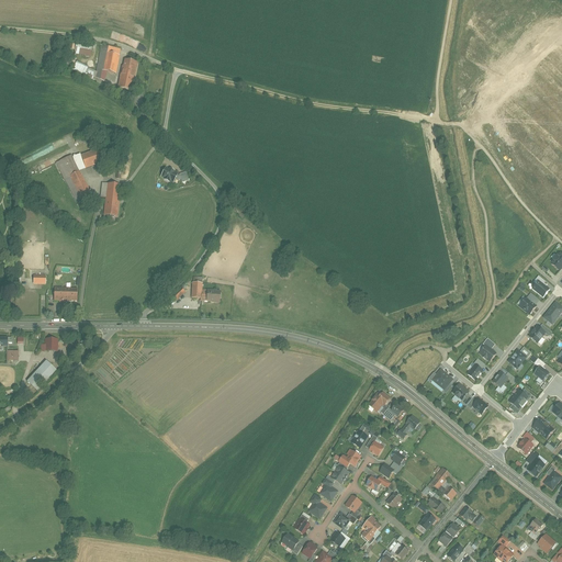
[(77,44),(75,55),(90,58),(92,47),(77,44)]
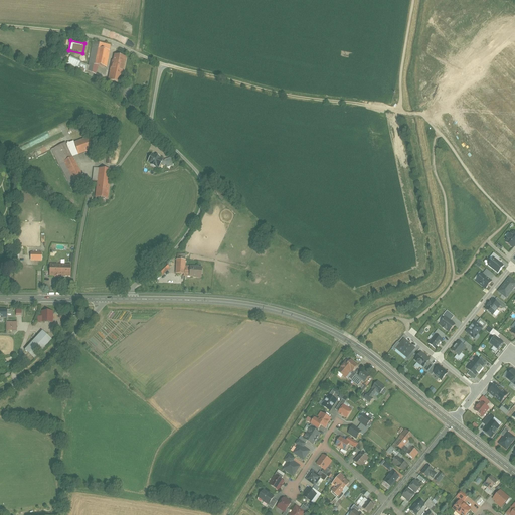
[(99,44),(95,67),(106,69),(110,47),(99,44)]
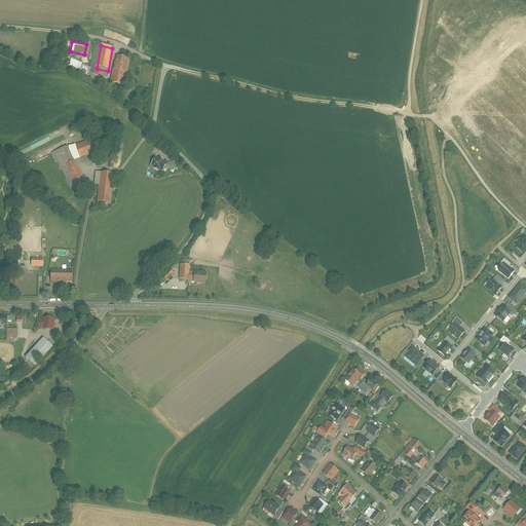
[(128,60),(117,57),(110,84),(121,86),(128,60)]
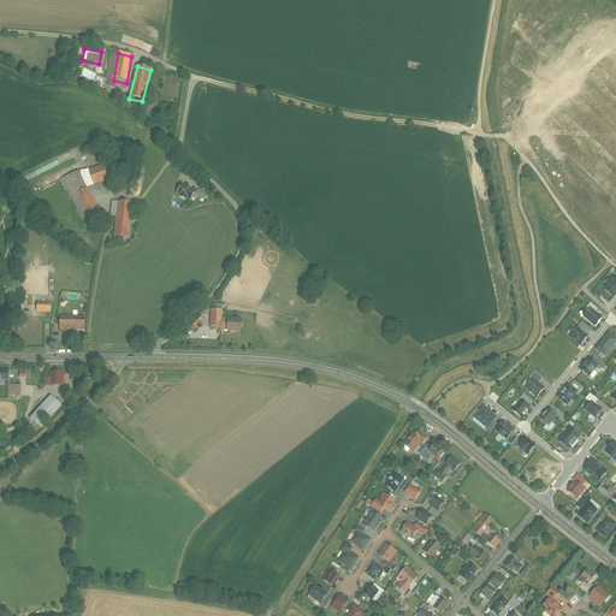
[(83,69),(78,78),(93,86),(94,82),(101,87),(105,80),(83,69)]
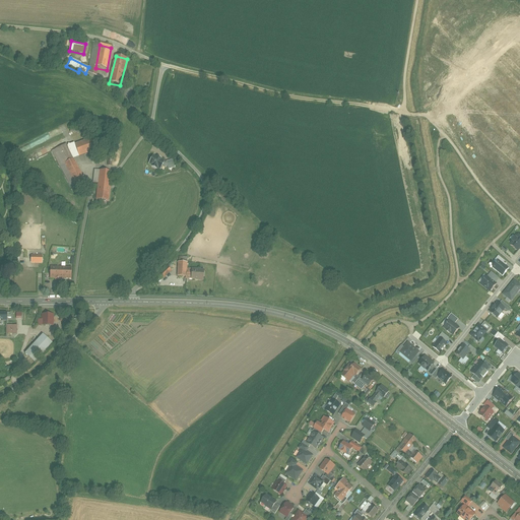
[(65,144),(51,152),(71,191),(85,184),(74,160),(104,149),(100,137),(89,141),(88,138),(67,147),(65,144)]
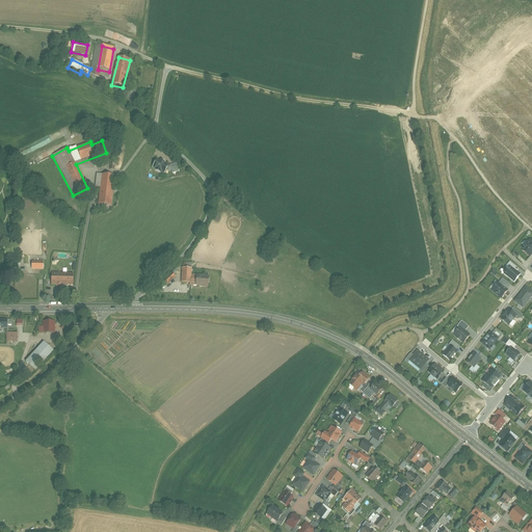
[(156,159),(151,168),(154,170),(154,173),(160,176),(161,175),(163,176),(168,166),(165,164),(166,162),(160,159),(160,161),(156,159)]
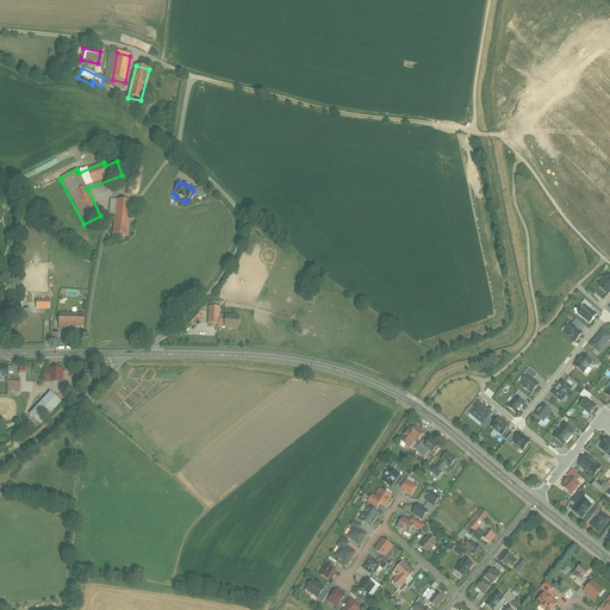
[(204,187),(195,190),(198,198),(206,195),(204,187)]
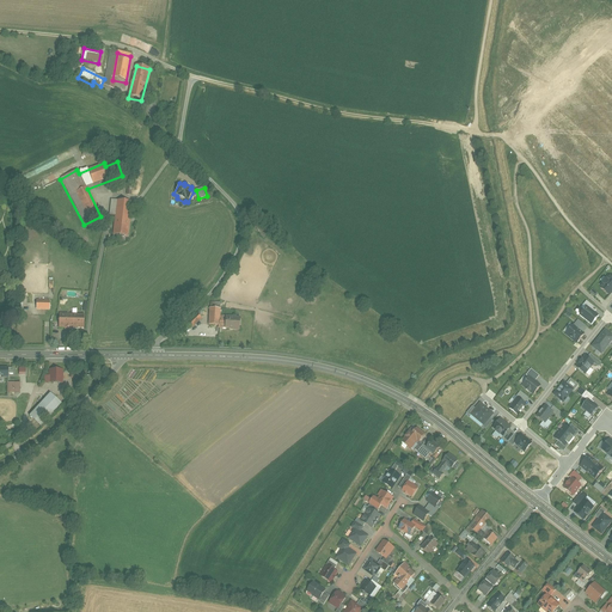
[(132,203),(111,200),(109,215),(115,216),(112,237),(127,239),(132,203)]
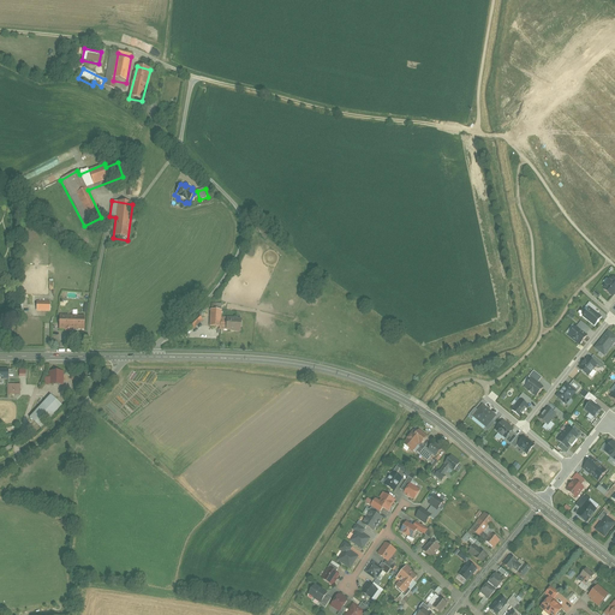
[(614,293),(614,276),(613,275),(603,288),(613,296),(614,293)]
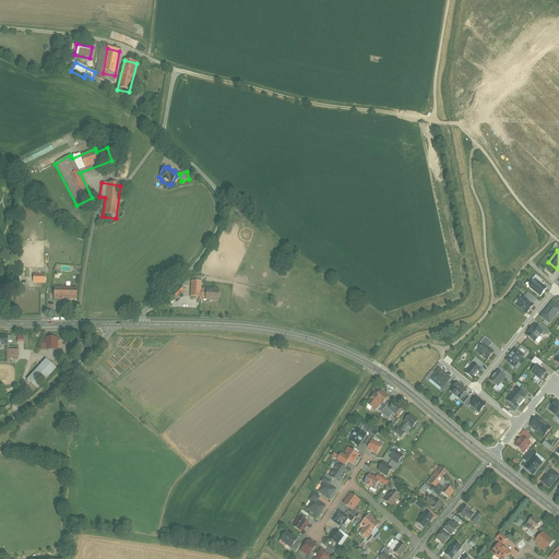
[(548,289),(536,280),(528,288),(540,298),(548,289)]
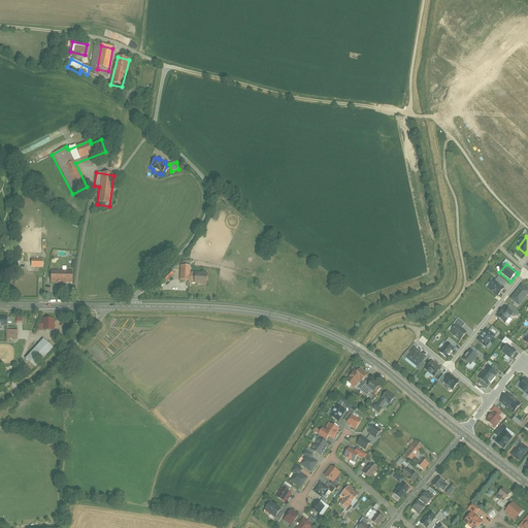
[(190,268),(180,267),(180,282),(188,282),(188,285),(205,286),(206,274),(190,273),(190,268)]
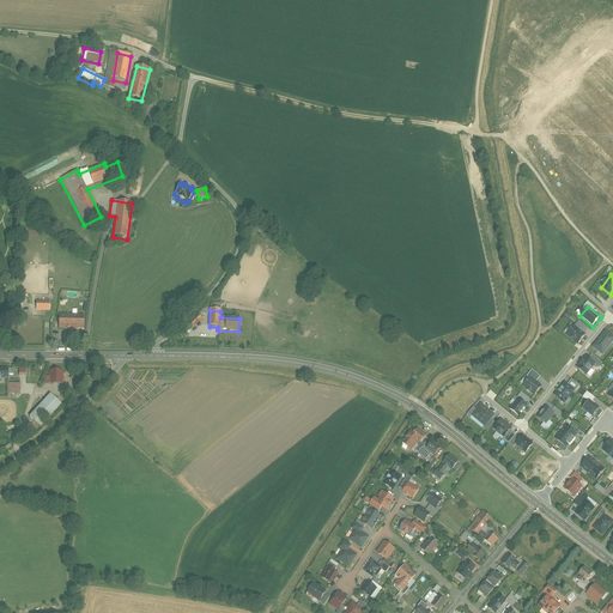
[(199,313),(189,322),(194,327),(204,317),(199,313)]
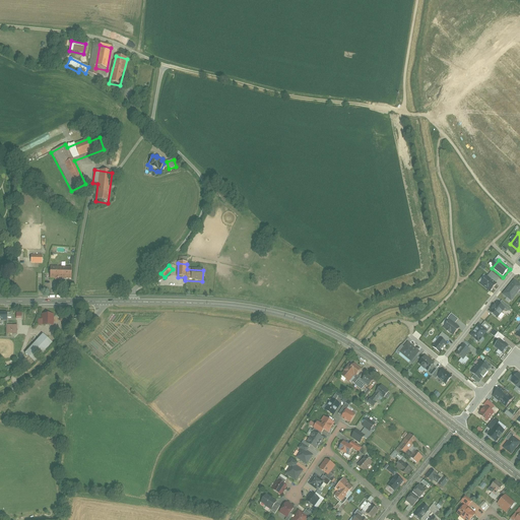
[(52,267),(51,279),(56,279),(56,281),(62,282),(62,280),(72,280),(72,268),(52,267)]
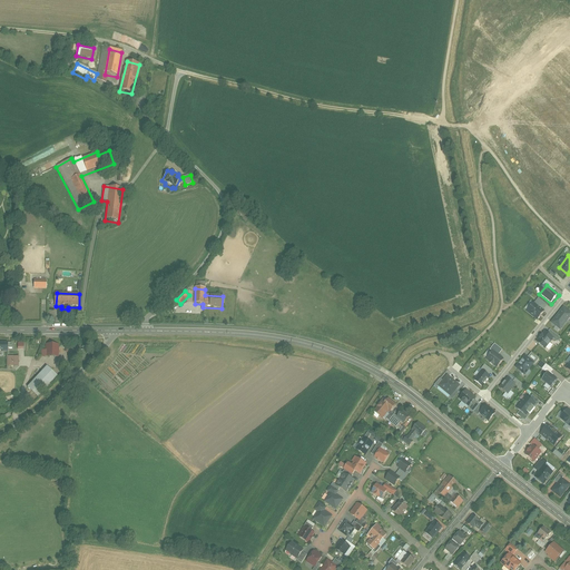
[(546,312),(534,303),(527,312),(539,321),(546,312)]
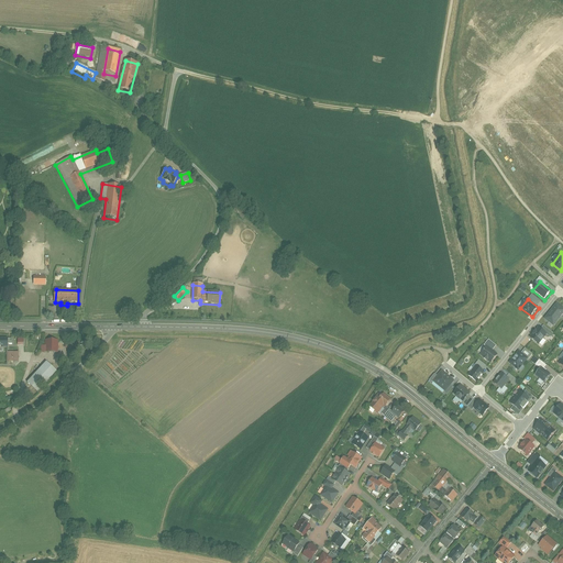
[(562,315),(562,307),(556,302),(544,319),(554,327),(562,315)]
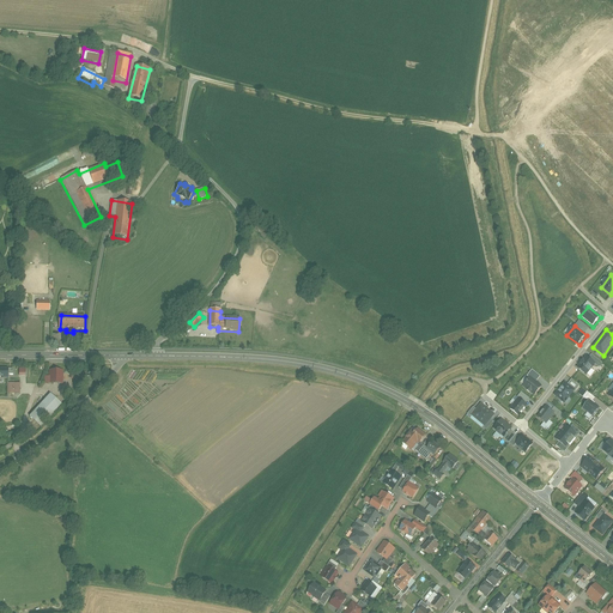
[(196,335),(195,346),(218,346),(218,338),(214,338),(214,332),(210,332),(208,335),(196,335)]
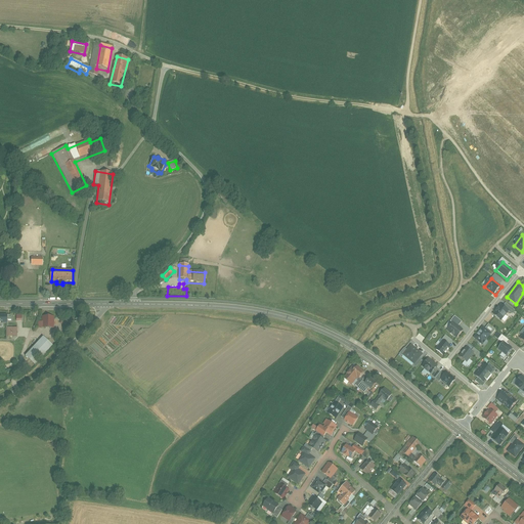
[(509,310),(500,304),(493,313),(501,319),(509,310)]
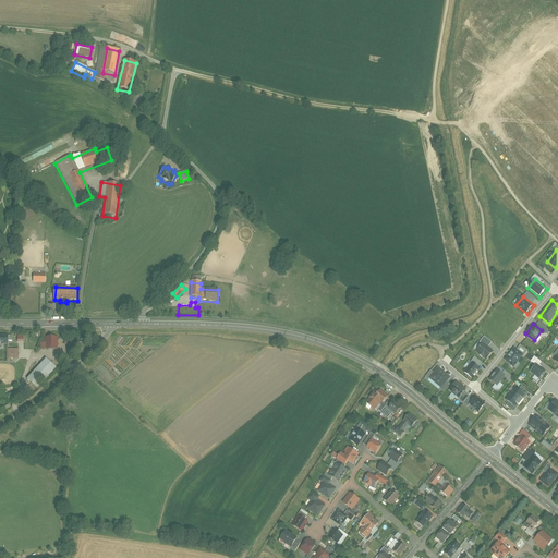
[(0,350),(7,350),(7,343),(11,343),(11,336),(0,336),(0,350)]
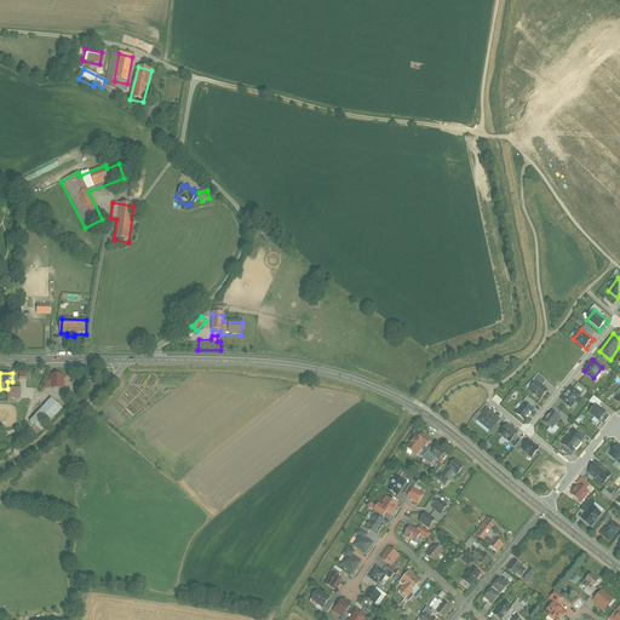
[(64,375),(51,374),(50,380),(45,380),(44,390),(64,390),(64,375)]
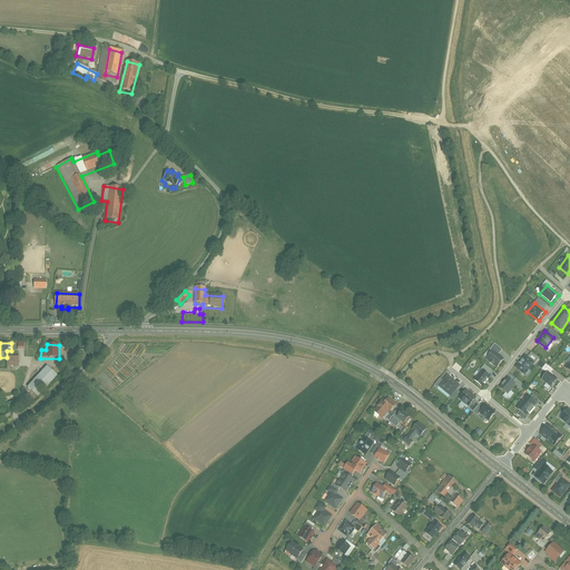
[(504,360),(493,350),(487,359),(497,369),(504,360)]
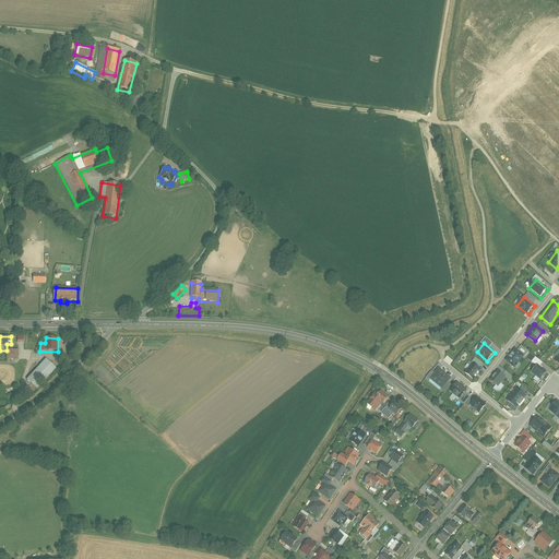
[(524,355),(515,348),(506,360),(514,368),(524,355)]
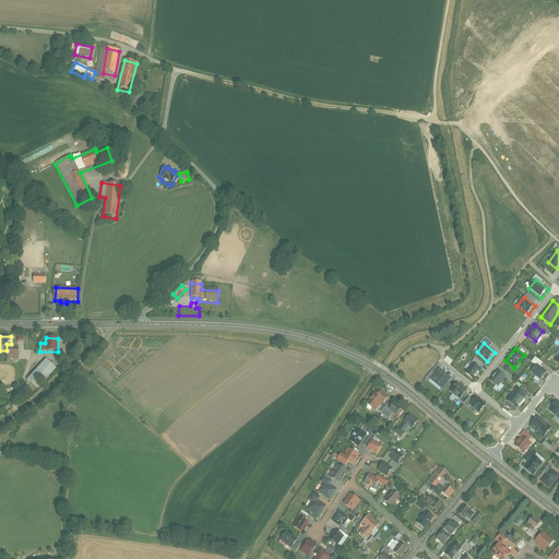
[(6,353),(6,363),(19,363),(19,353),(6,353)]
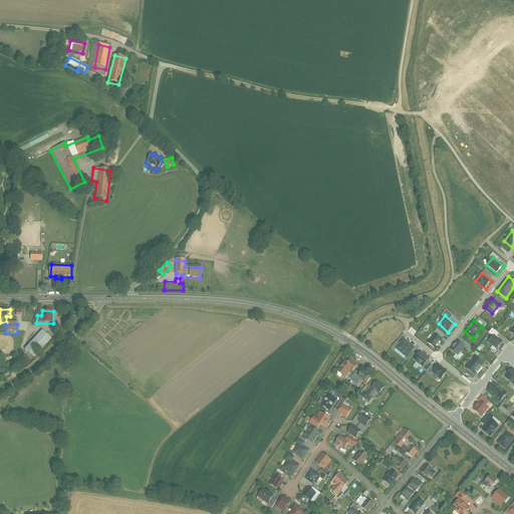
[(44,331),(26,348),(35,357),(52,339),(44,331)]
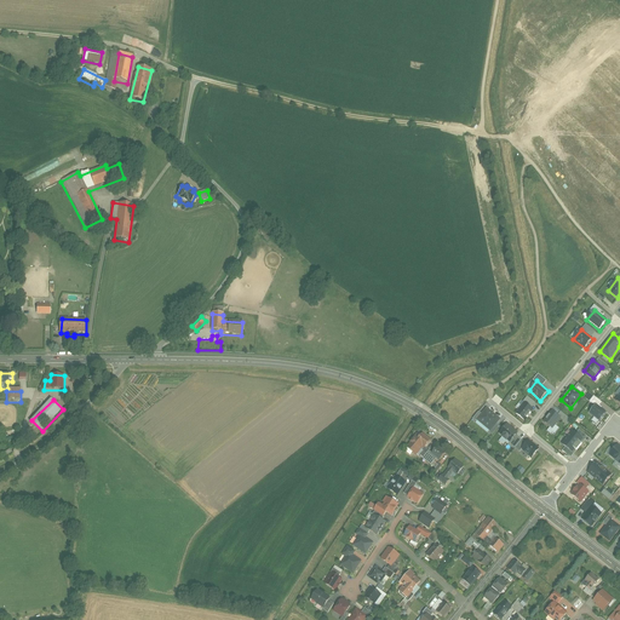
[(533,409),(524,402),(515,413),(524,422),(533,409)]
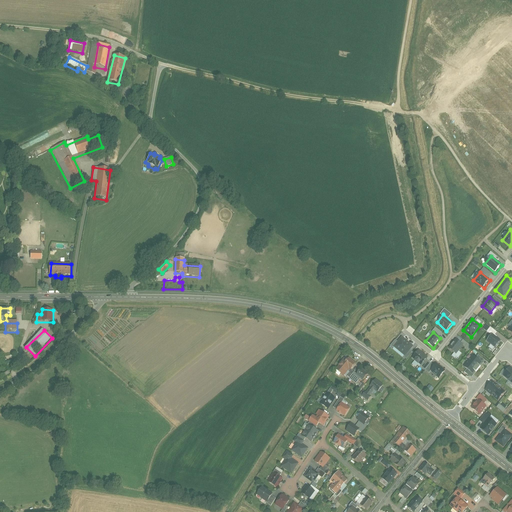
[(501,341),(493,334),(487,341),(495,348),(501,341)]
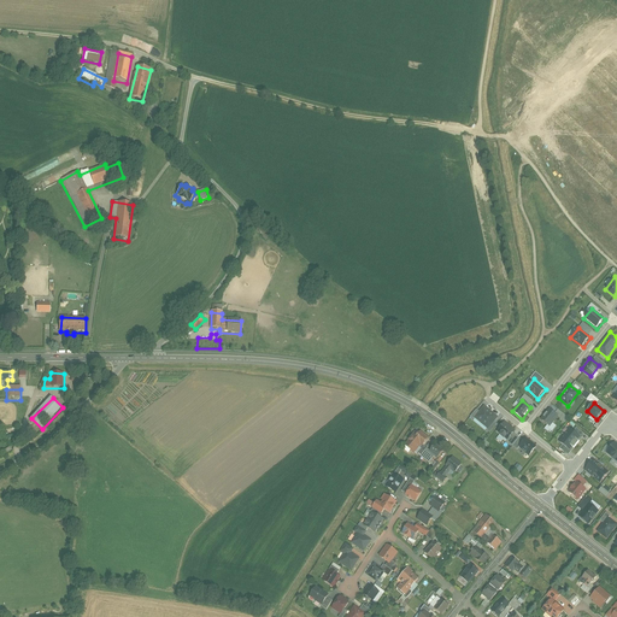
[(499,416),(485,405),(475,417),(489,429),(499,416)]
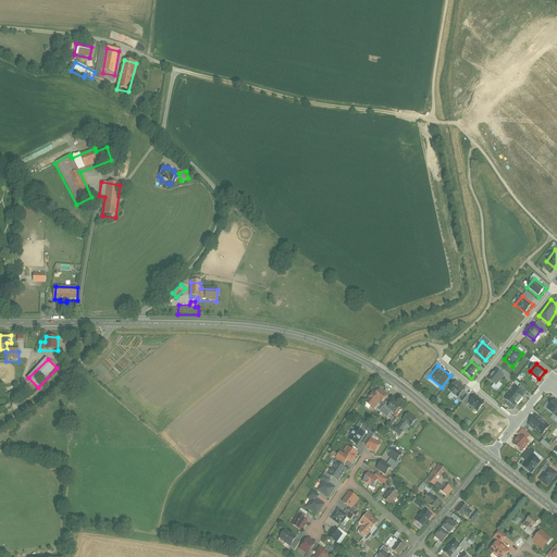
[(504,374),(495,369),(489,379),(497,385),(504,374)]
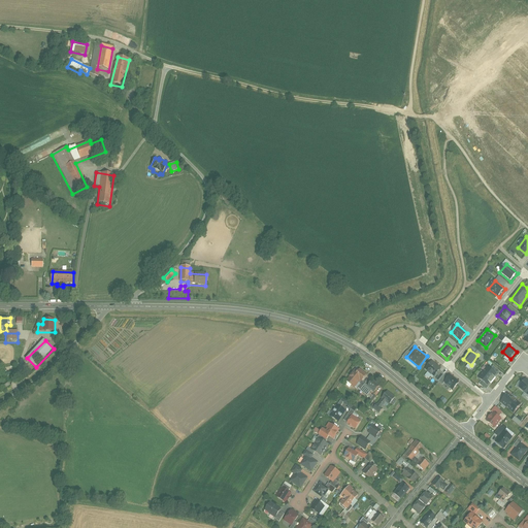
[(441,369),(432,361),(425,369),(434,377),(441,369)]
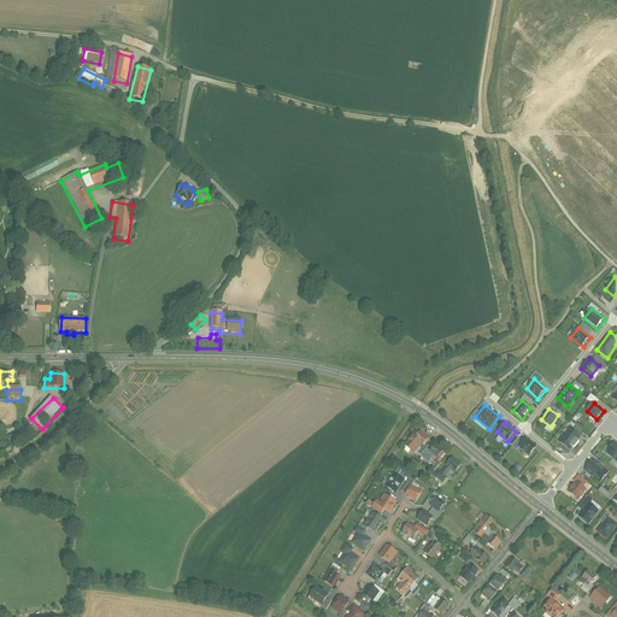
[(581,436),(570,428),(560,441),(570,450),(581,436)]
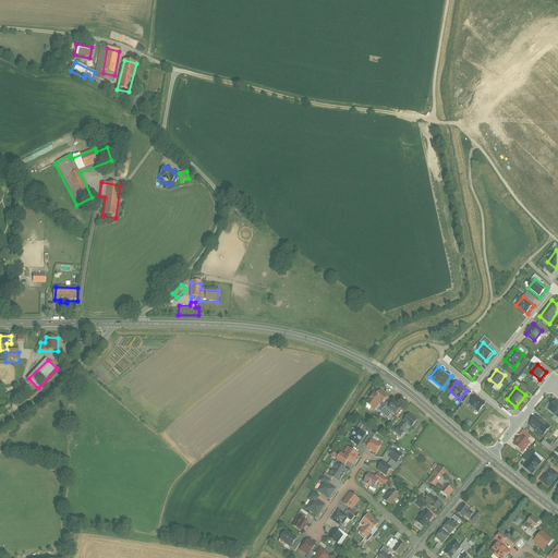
[(365,402),(374,410),(380,402),(381,403),(387,397),(379,390),(377,393),(374,391),(365,402)]
